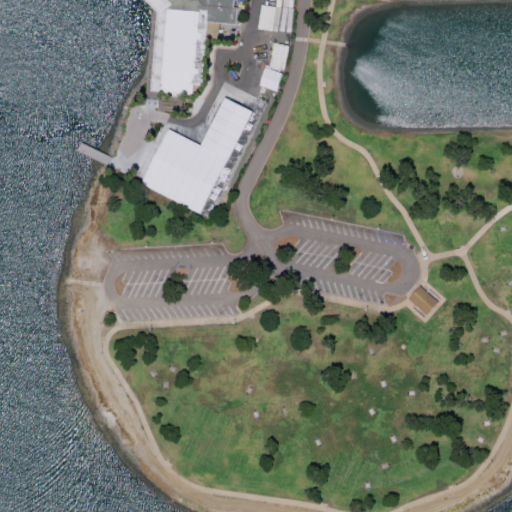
[(249,0),(249,10),(239,10),(238,27),(208,28),(201,96),(151,94),(158,4),(154,0),(249,0)]
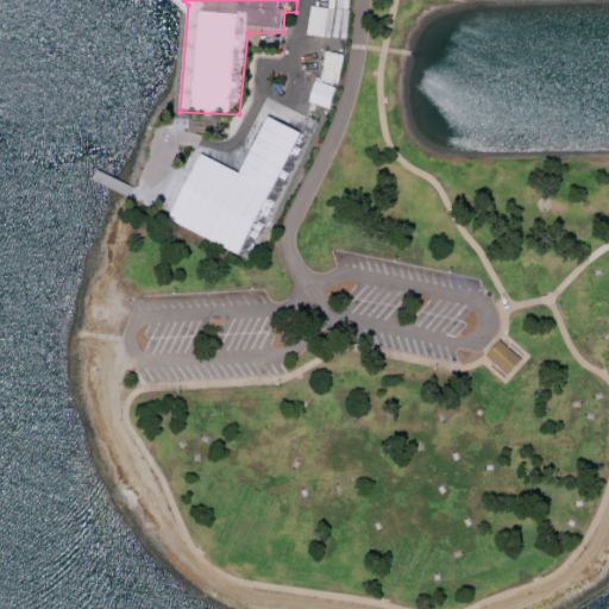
[(319,77),(336,82),(344,54),(327,50),(319,77)]
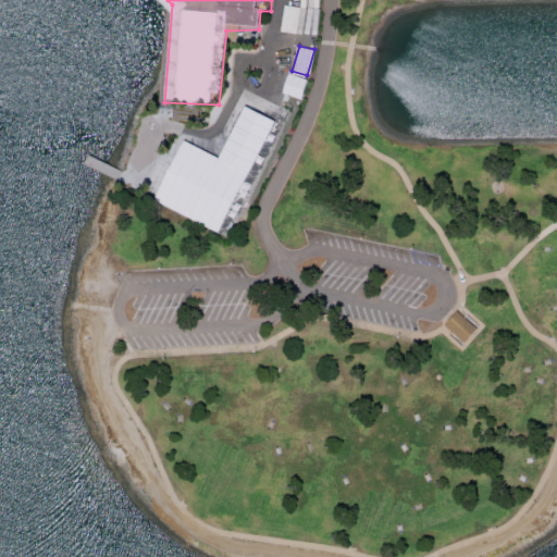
[(306,78),(287,72),(280,91),(299,98),(306,78)]
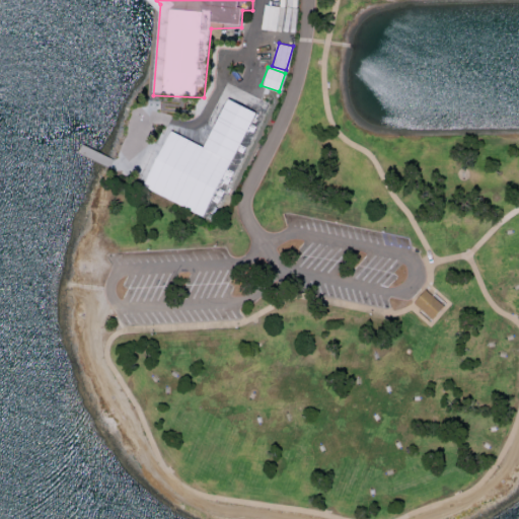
[(139,187),(203,215),(250,110),(223,97),(202,146),(165,129),(139,187)]
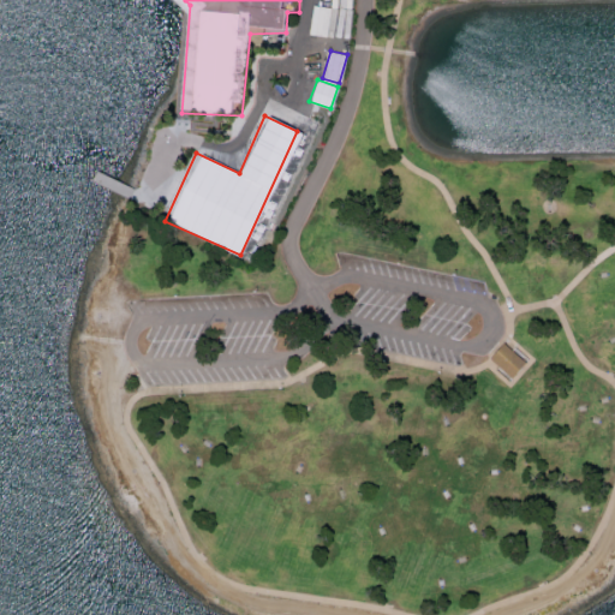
[(493,359),(507,344),(529,364),(514,380),(493,359)]
